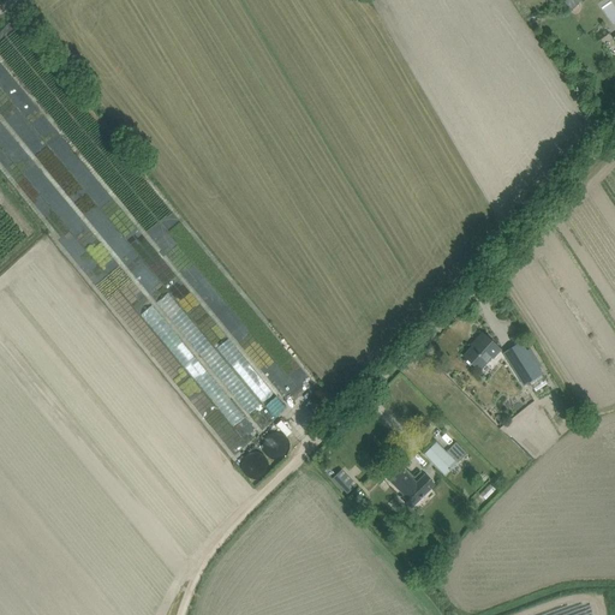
[(571,11),(580,4),(577,0),(567,0),(565,3),(571,11)]
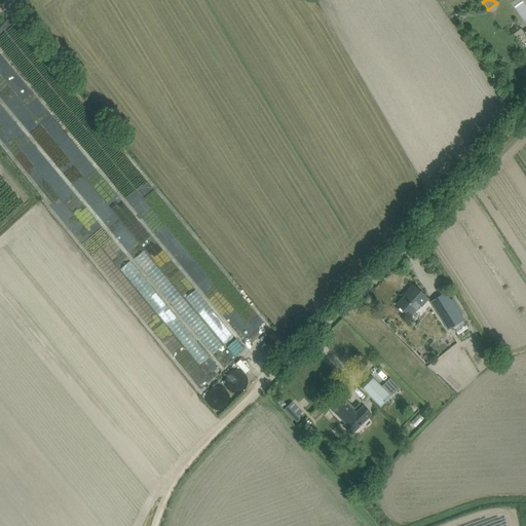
[(427,300),(412,286),(406,293),(408,294),(405,297),(404,297),(396,305),(409,317),(420,306),(421,307),(427,300)]
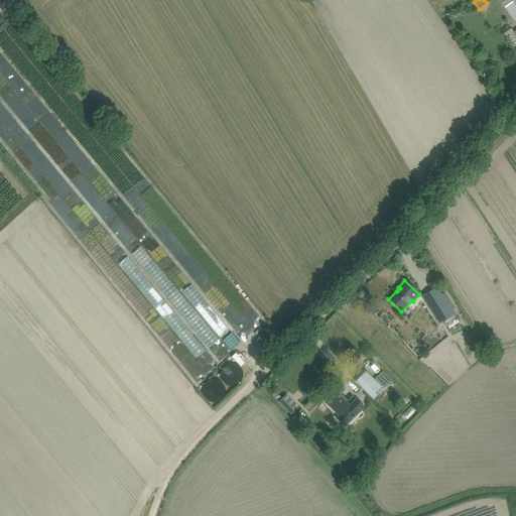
[(444,292),(441,295),(437,288),(422,297),(427,305),(439,325),(455,315),(452,310),(455,308),(444,292)]
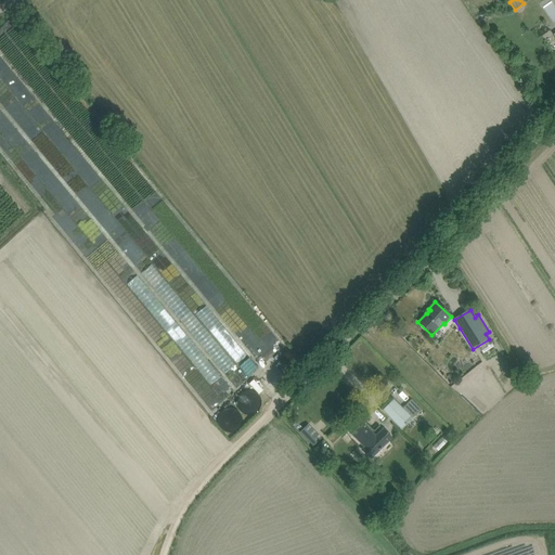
[(265,398),(275,388),(265,377),(254,386),(265,398)]
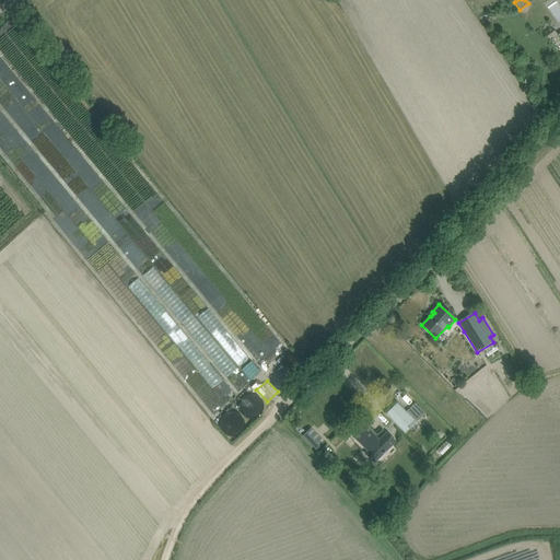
[(255,396),(249,398),(252,401),(246,404),(251,417),(267,410),(264,403),(258,405),(255,396)]
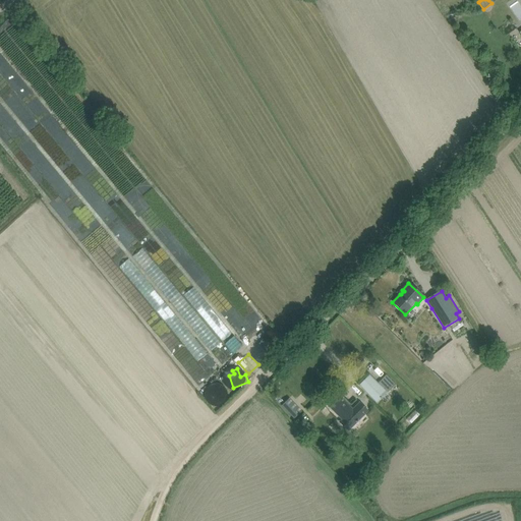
[(386,375),(379,383),(369,374),(359,386),(377,403),(395,385),(386,375)]
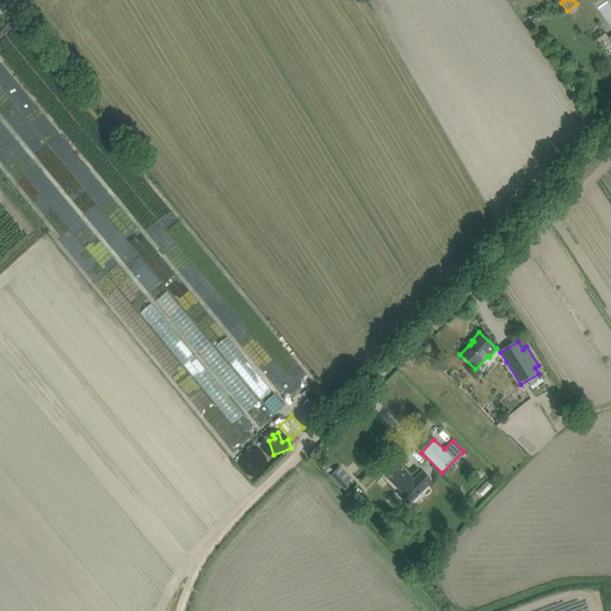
[(431,482),(421,473),(413,481),(395,463),(383,474),(401,493),(399,495),(408,505),(431,482)]
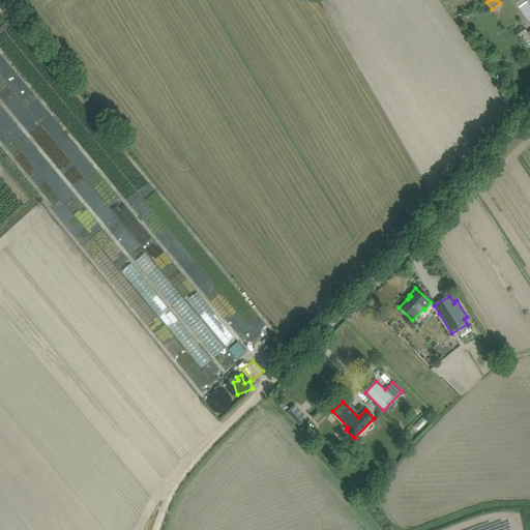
[(287,413),(296,424),(302,419),(293,408),(287,413)]
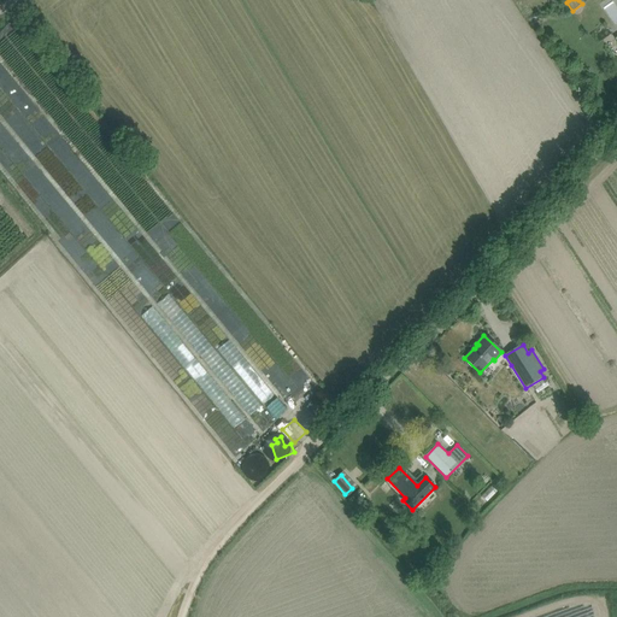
[(497,477),(493,481),(499,487),(503,483),(497,477)]
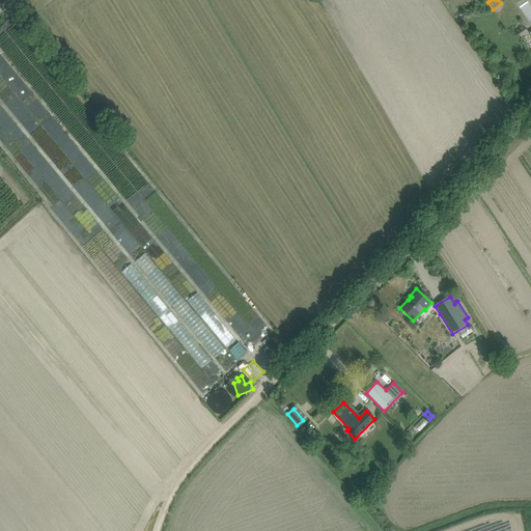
[(309,431),(309,441),(317,441),(318,434),(315,434),(315,431),(309,431)]
